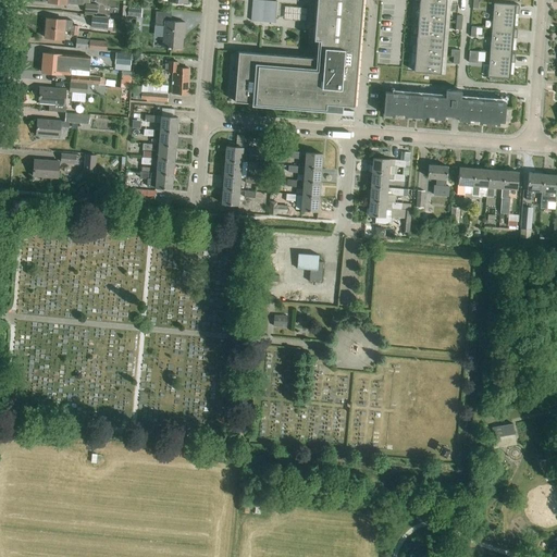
[(317,0),(313,39),(320,40),(318,59),(238,52),(234,101),(337,110),(338,104),(355,106),(362,0),(317,0)]
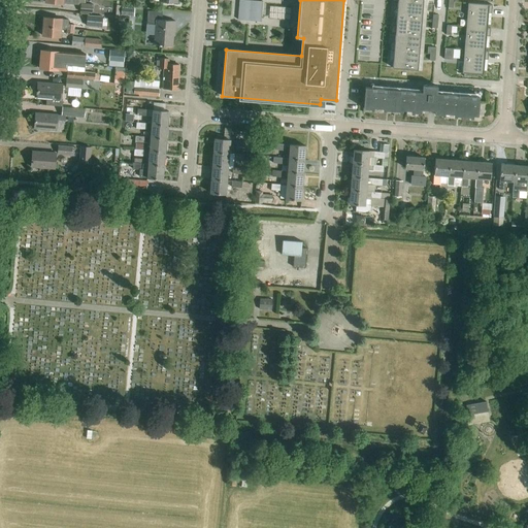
[(239,0),(237,20),(261,22),(262,1),(246,0),(239,0)]
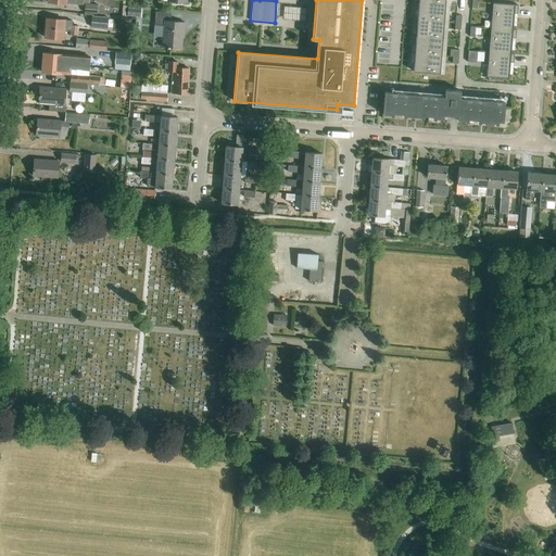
[(419,3),(417,20),(444,22),(445,5),(419,3)]
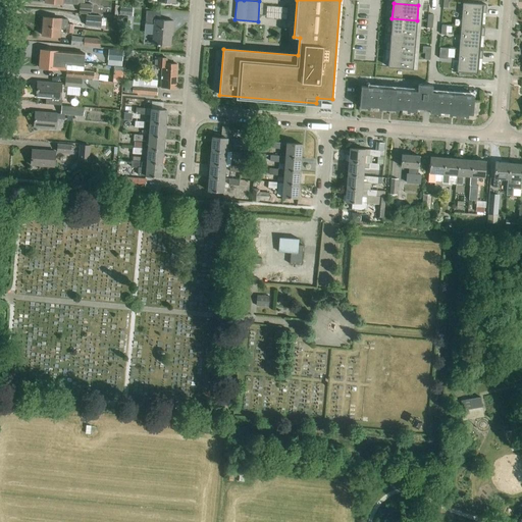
[(464,3),(462,27),(482,29),(483,13),(487,13),(487,5),(464,3)]
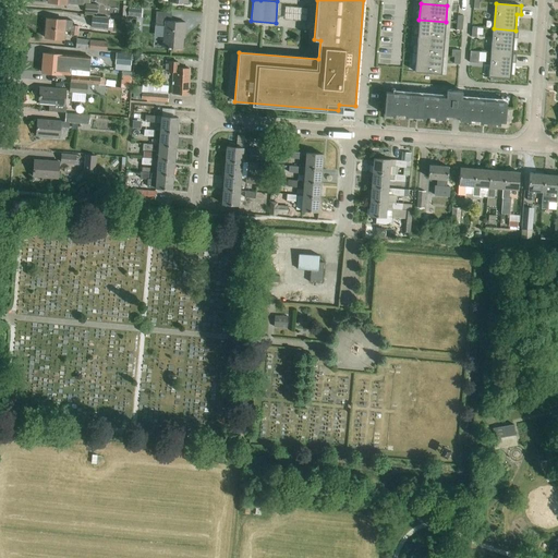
[(85,5),(84,13),(97,14),(98,4),(89,4),(85,4),(85,5)]
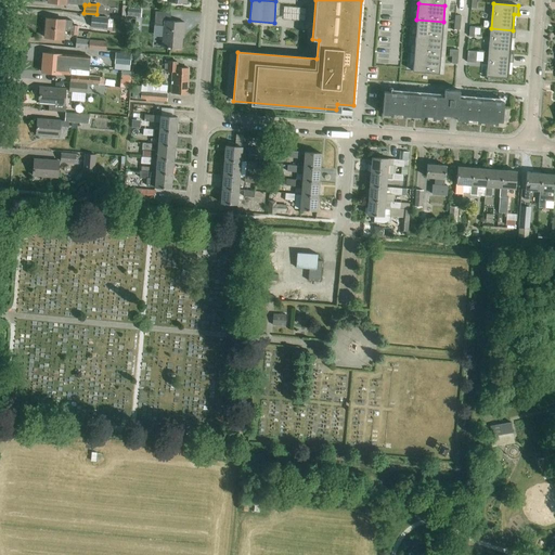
[(127,8),(127,17),(141,17),(141,9),(127,8)]
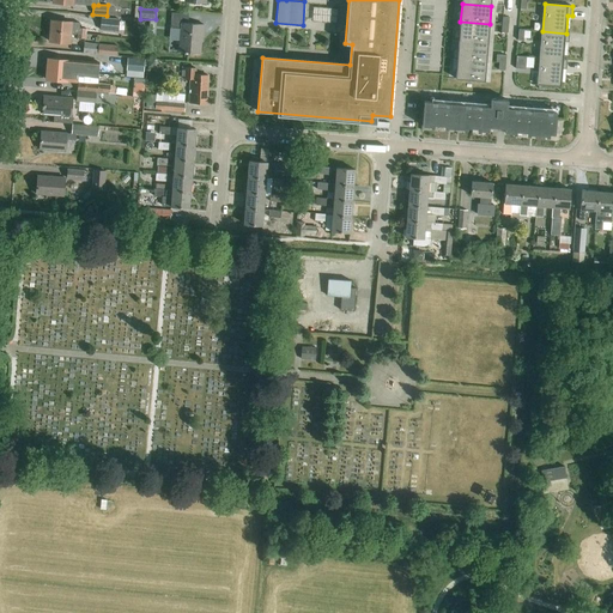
[(181,29),(180,52),(200,54),(201,35),(202,35),(204,25),(188,24),(188,14),(171,13),(170,29),(181,29)]
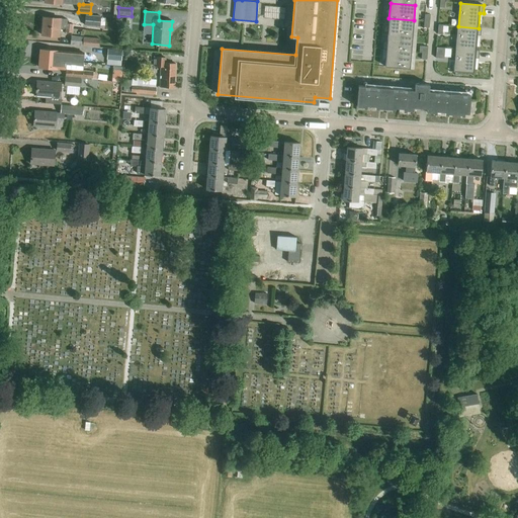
[(85,15),(84,26),(100,27),(101,17),(85,15)]
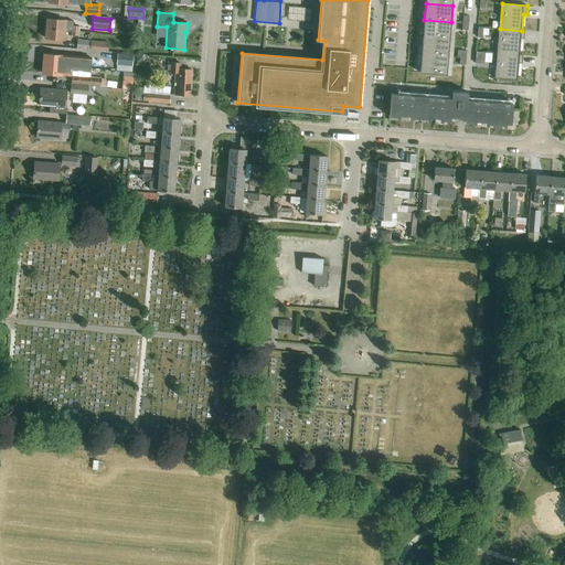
[(74,21),(66,21),(48,19),(46,29),(65,30),(80,32),(80,28),(73,27),(74,21)]
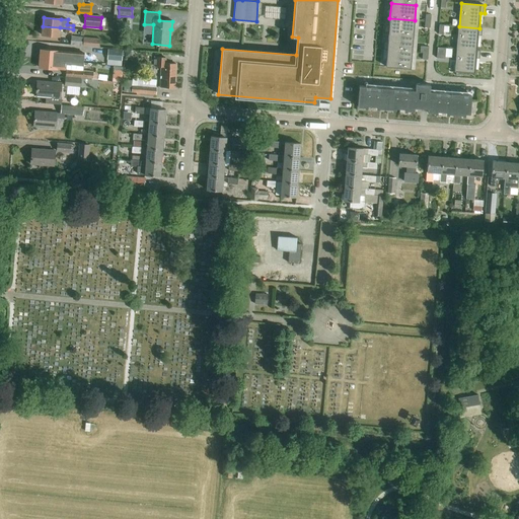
[(389,18),(388,34),(413,36),(415,20),(389,18)]
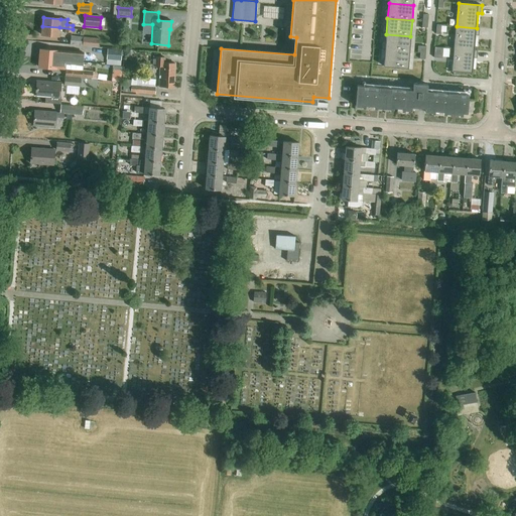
[(59,27),(42,26),(41,35),(58,36),(59,28),(59,27)]
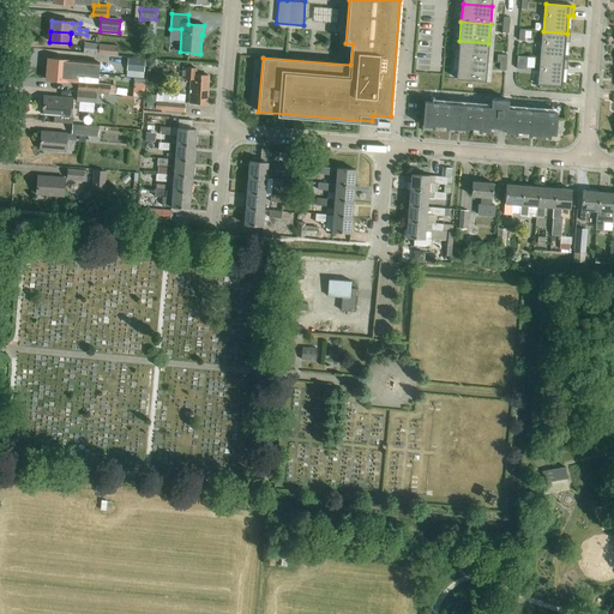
[(543,31),(541,58),(565,60),(567,42),(571,42),(572,34),(567,34),(543,31)]
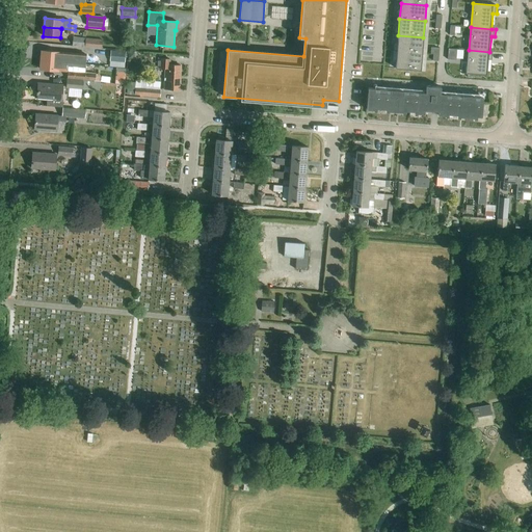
[(422,54),(423,37),(398,35),(397,52),(422,54)]
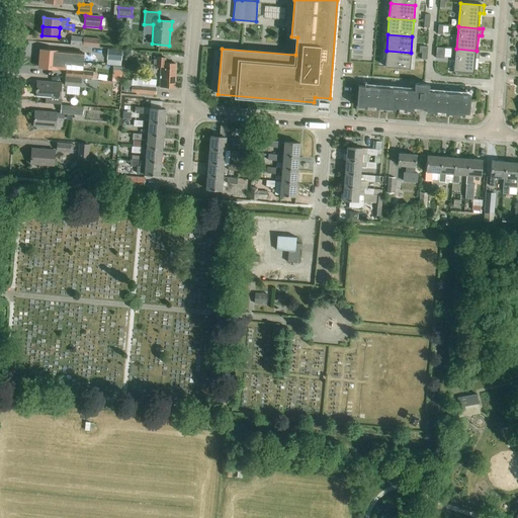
[(71,36),(70,45),(99,48),(100,38),(71,36)]
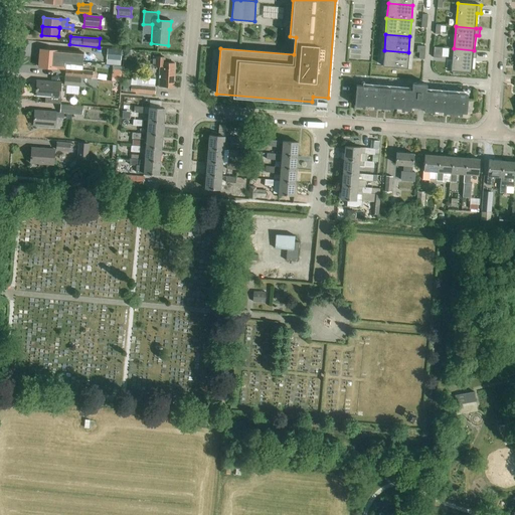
[(442,58),(443,47),(434,47),(433,57),(442,58)]
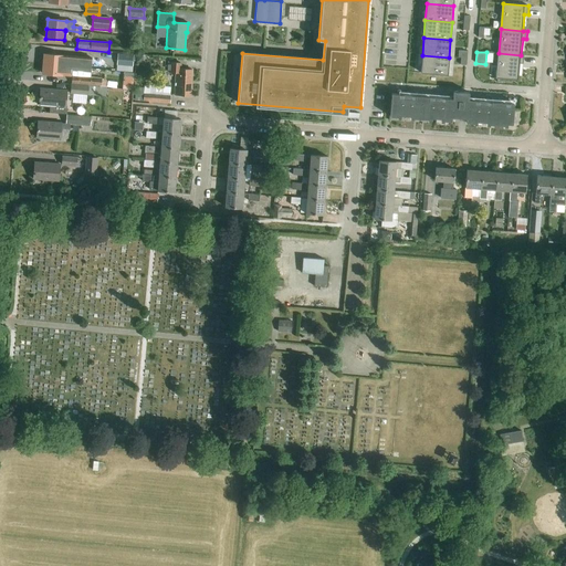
[(521,55),(499,53),(496,79),(520,81),(521,64),(524,64),(525,55),(521,55)]
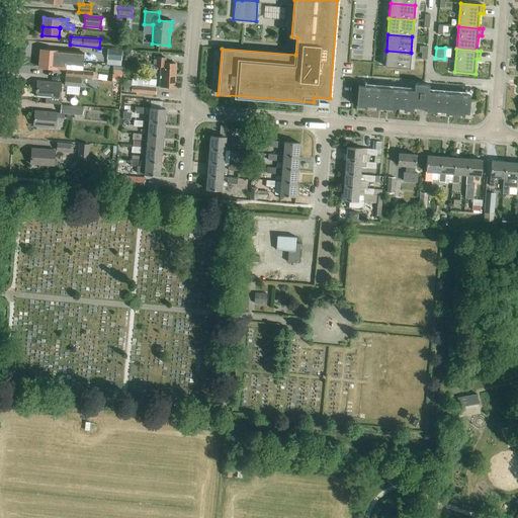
[(83,63),(83,53),(40,50),(39,59),(57,60),(64,61),(83,63)]
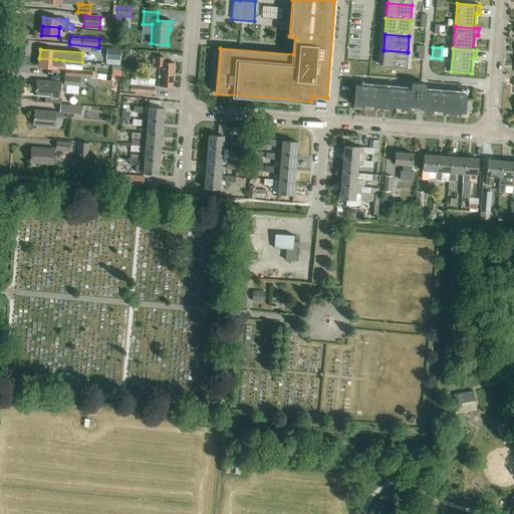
[(106,49),(105,59),(120,60),(120,50),(106,49)]
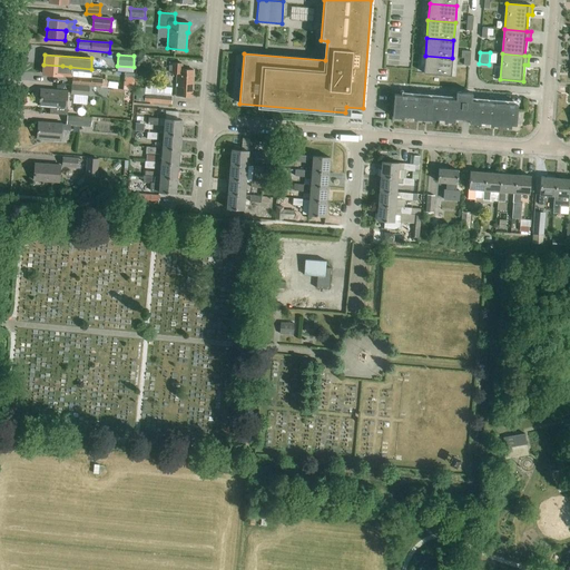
[(425,56),(424,74),(451,76),(452,58),(425,56)]
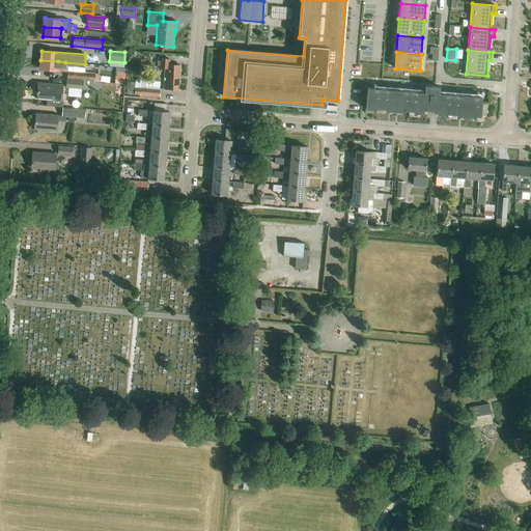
[(179,90),(180,65),(169,65),(169,60),(158,59),(158,68),(165,68),(164,89),(179,90)]
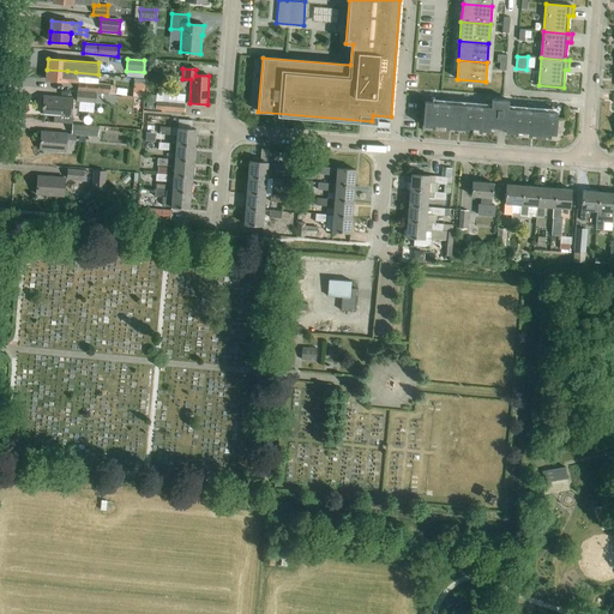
[(67,71),(47,70),(47,80),(77,83),(77,91),(115,96),(115,95),(115,88),(110,88),(110,85),(98,84),(100,74),(84,74),(84,73),(76,72),(67,71)]
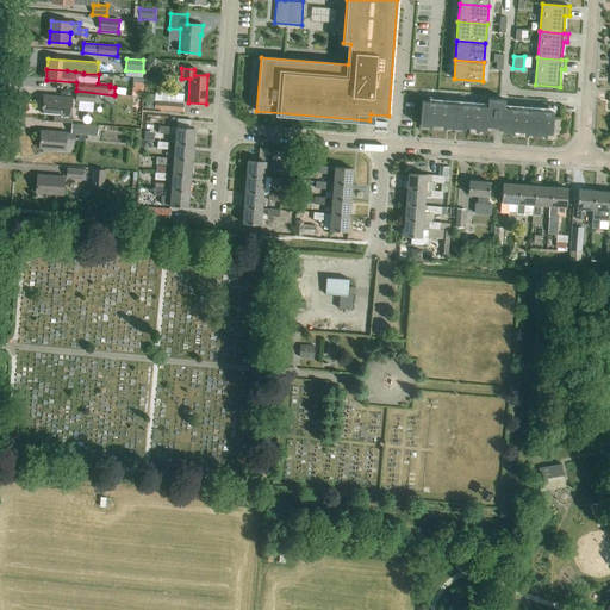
[(131,97),(143,98),(144,82),(132,81),(131,97)]
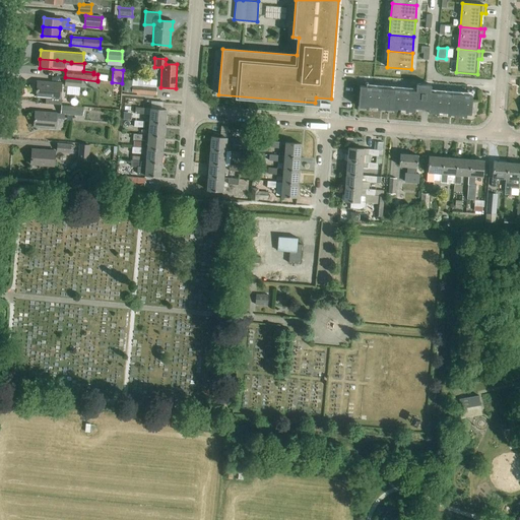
[(98,81),(65,77),(64,87),(96,89),(98,81)]
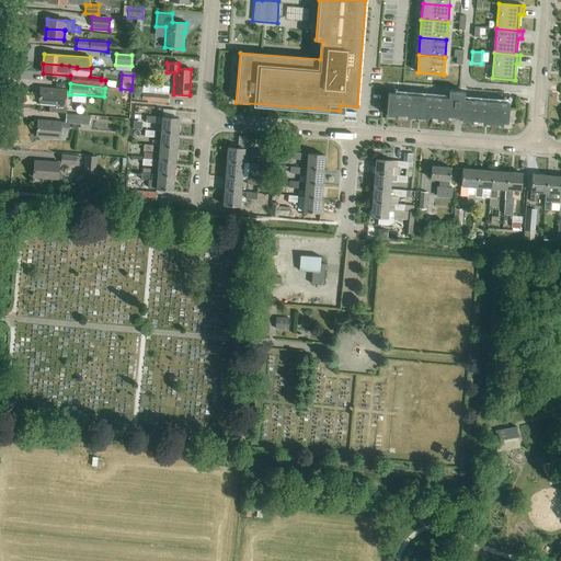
[(142,84),(142,88),(135,88),(134,100),(147,101),(147,104),(150,104),(150,102),(169,103),(170,87),(142,84)]
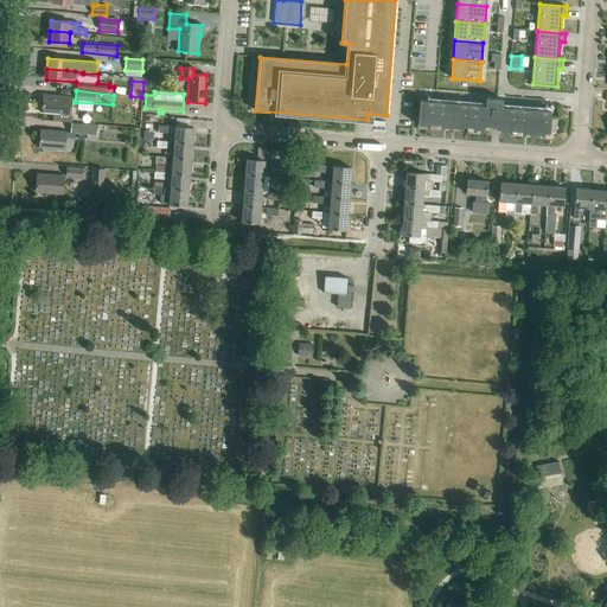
[(70,115),(71,97),(44,95),(42,113),(52,114),(52,121),(70,122),(70,115)]
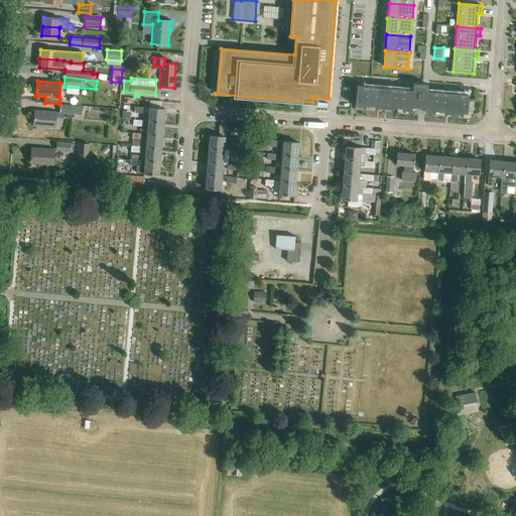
[(357,86),(355,106),(362,107),(362,105),(377,106),(377,108),(390,109),(390,108),(404,109),(404,110),(411,111),(411,107),(424,108),(424,112),(431,113),(431,111),(446,112),(445,114),(459,115),(459,114),(467,114),(469,95),(464,95),(464,98),(461,98),(461,95),(447,94),(447,97),(443,96),(444,93),(436,93),(436,96),(432,96),(432,92),(426,92),(427,85),(413,84),(412,91),(406,90),(405,93),(402,93),(402,90),(395,89),(394,92),(391,92),(391,89),(378,88),(378,91),(375,90),(375,87),(367,87),(367,90),(363,90),(364,86),(357,86)]
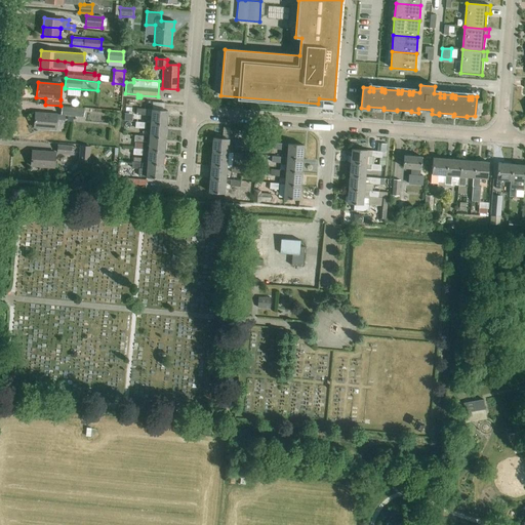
[(84,109),(62,107),(61,115),(35,113),(34,127),(55,129),(56,120),(65,120),(65,116),(84,117),(84,109)]
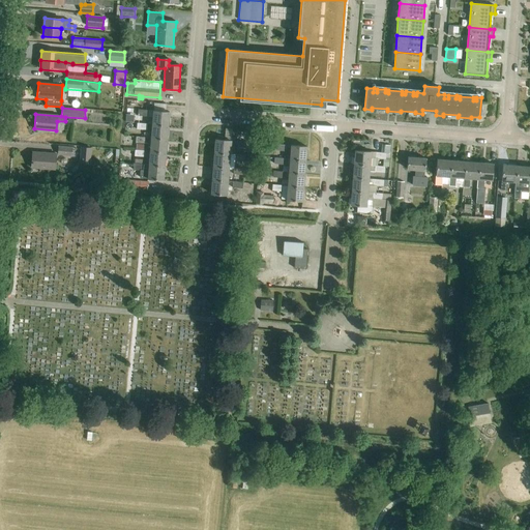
[(152,124),(168,126),(169,112),(153,111),(138,110),(138,116),(153,117),(152,124)]
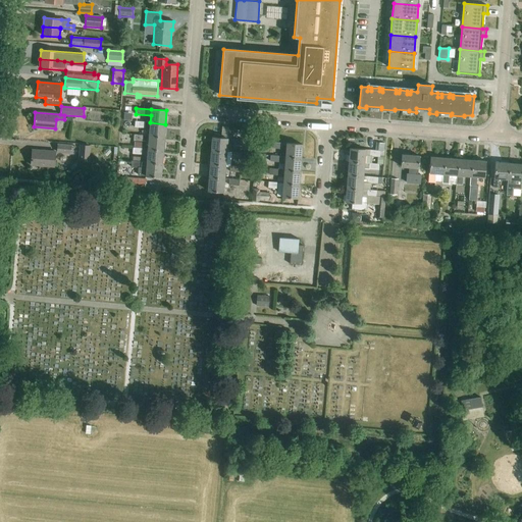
[(149,136),(164,137),(165,124),(150,122),(149,136)]
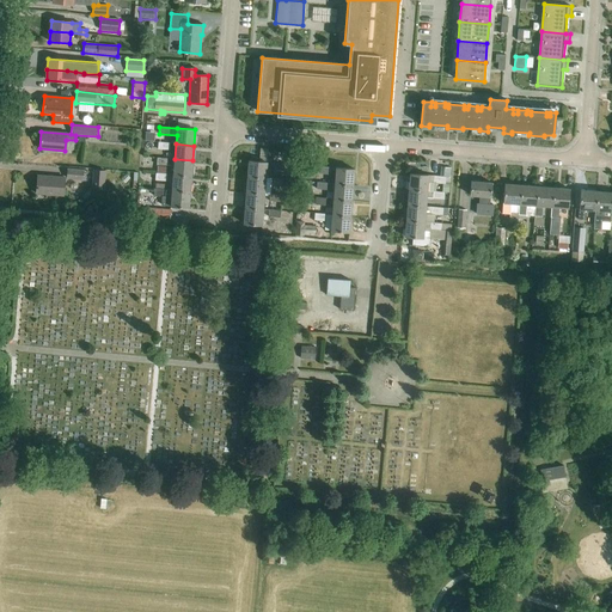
[(175,159),(157,158),(155,165),(175,166),(173,175),(191,176),(193,160),(175,159)]
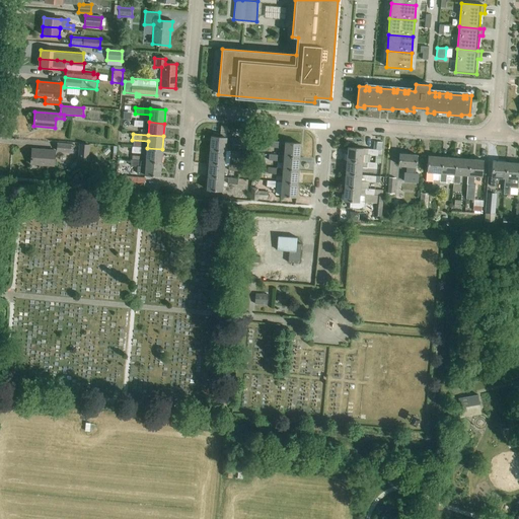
[(211,137),(210,150),(225,151),(226,144),(226,138),(211,137)]
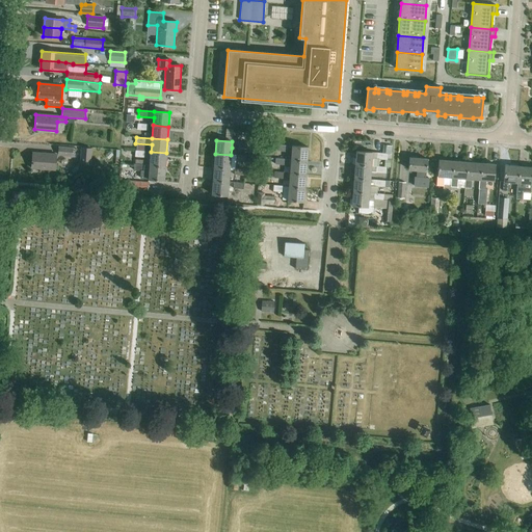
[(307,161),(308,148),(292,145),(291,159),(291,160),(307,161)]
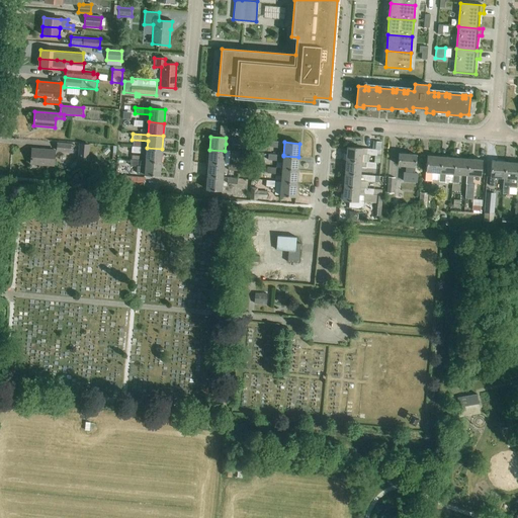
[(56,152),(70,153),(71,144),(57,143),(56,152)]
